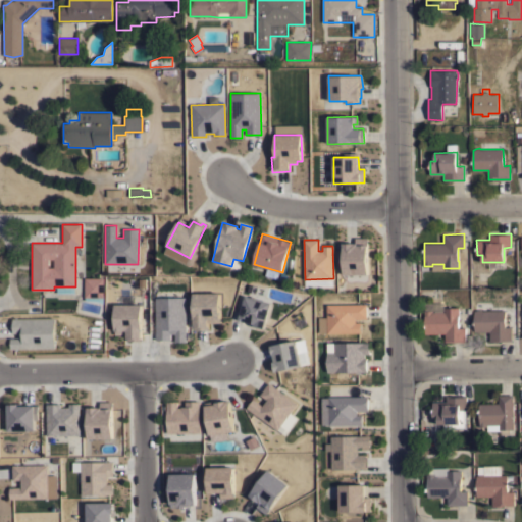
[(343,274),(344,258),(340,258),(340,243),(358,244),(358,245),(359,245),(359,244),(369,245),(369,275),(343,274)]
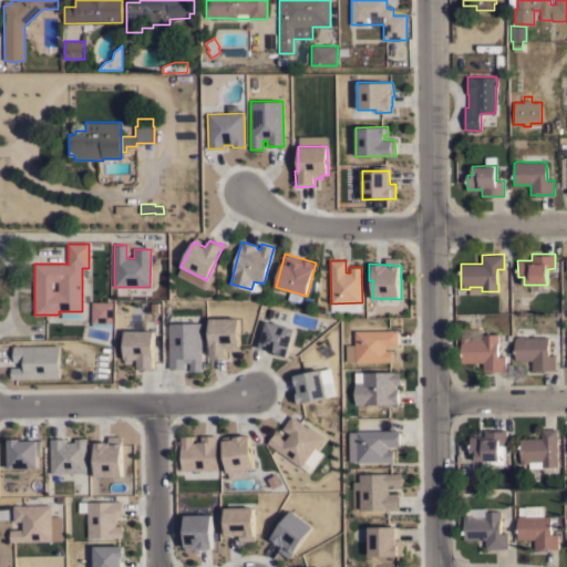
[(112,322),(92,322),(92,301),(112,301),(112,322)]
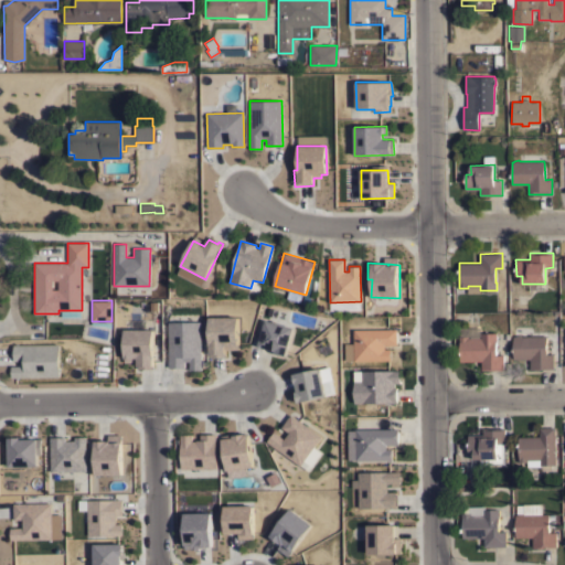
[(237,317),(238,350),(225,350),(225,356),(210,356),(209,318),(237,317)]
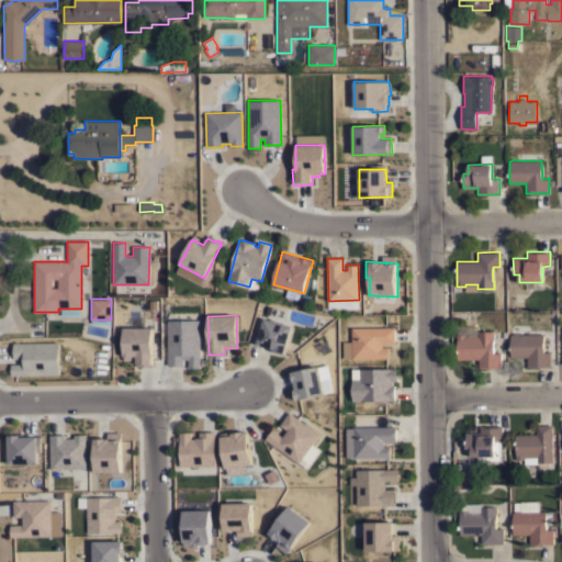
[(284,353),(277,351),(276,352),(269,350),(269,348),(257,345),(263,318),(292,326),(284,353)]
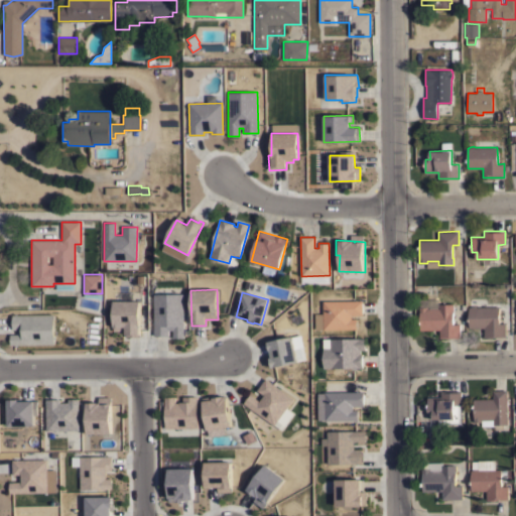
[(167,330),(171,330),(171,338),(181,338),(181,293),(152,294),(152,336),(167,336),(167,330)]
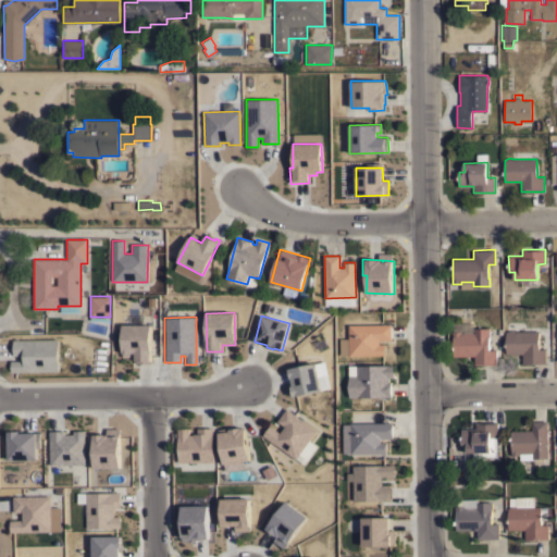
[(149,323),(121,324),(122,357),(134,356),(135,363),(150,363),(149,323)]
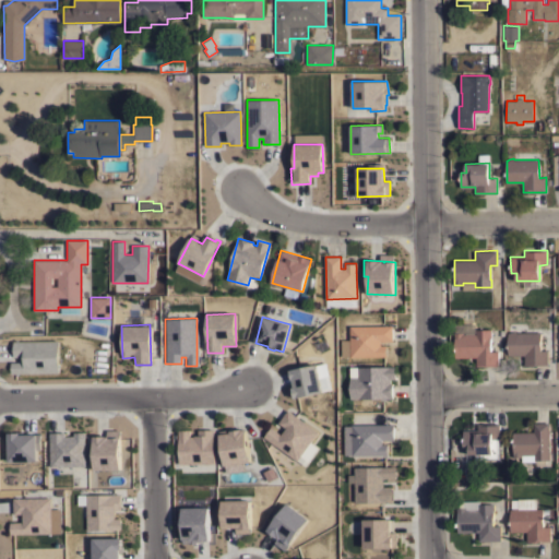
[(351,357),(351,325),(393,324),(393,341),(380,341),(381,345),(387,345),(387,356),(351,357)]
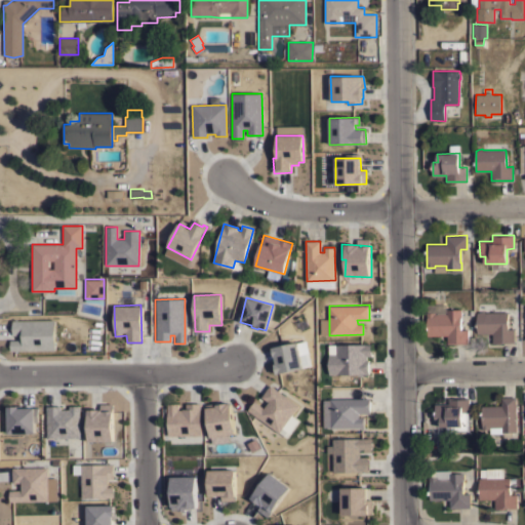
[(428,305),(446,305),(446,310),(461,309),(461,315),(460,315),(461,330),(468,329),(468,344),(447,344),(447,335),(428,335),(428,317),(427,317),(427,313),(428,313),(428,305)]
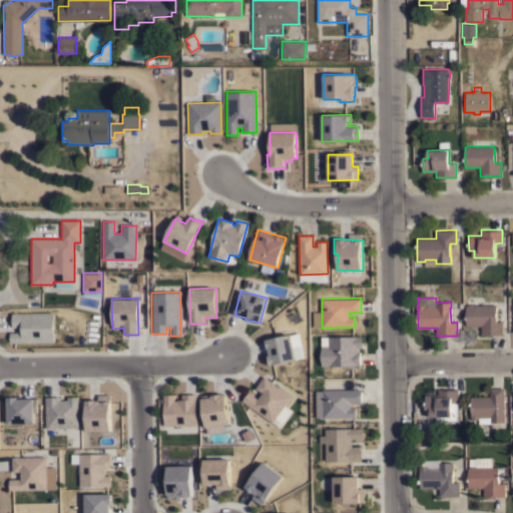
[(466,326),(466,305),(468,305),(469,304),(473,304),(474,305),(496,305),(496,322),(503,322),(503,335),(491,335),(491,336),(481,336),(481,326),(466,326)]
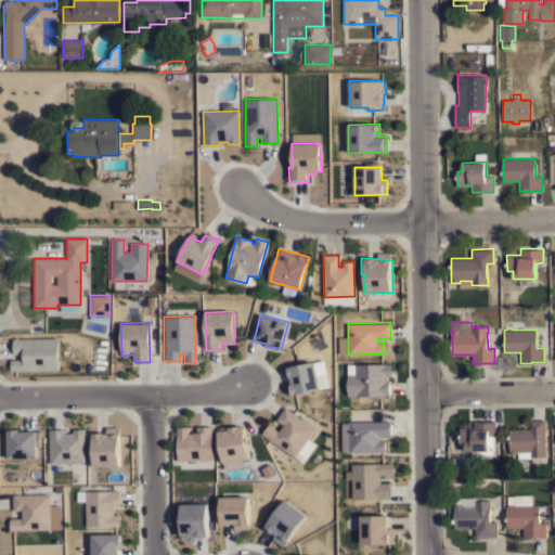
[(57,338),(57,371),(12,371),(11,359),(20,359),(20,355),(13,355),(13,339),(57,338)]
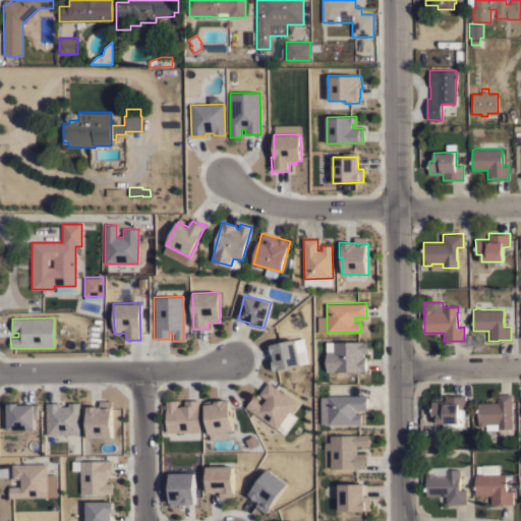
[(300,365),(275,371),(272,357),(273,357),(270,345),(295,339),(300,365)]
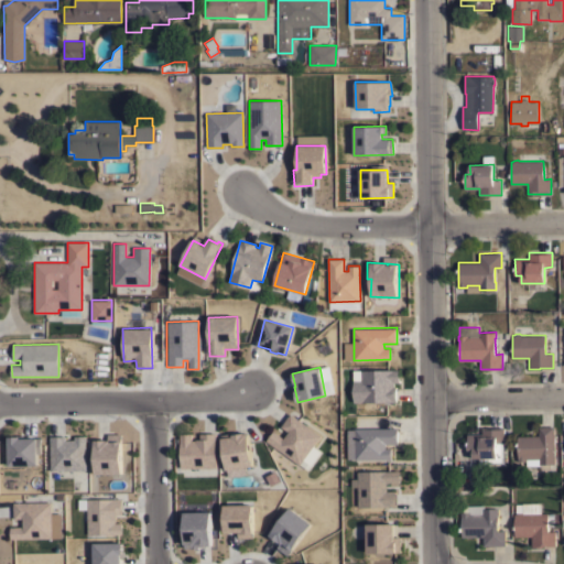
[(354,402),(354,380),(361,380),(361,370),(399,369),(399,382),(393,382),(393,386),(396,386),(397,401),(354,402)]
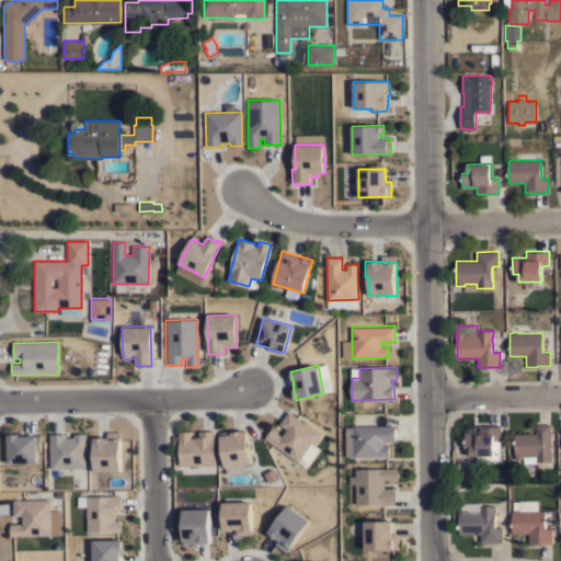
[(297,464),(264,439),(272,428),(282,436),(286,430),(279,424),(288,411),(319,434),(297,464)]
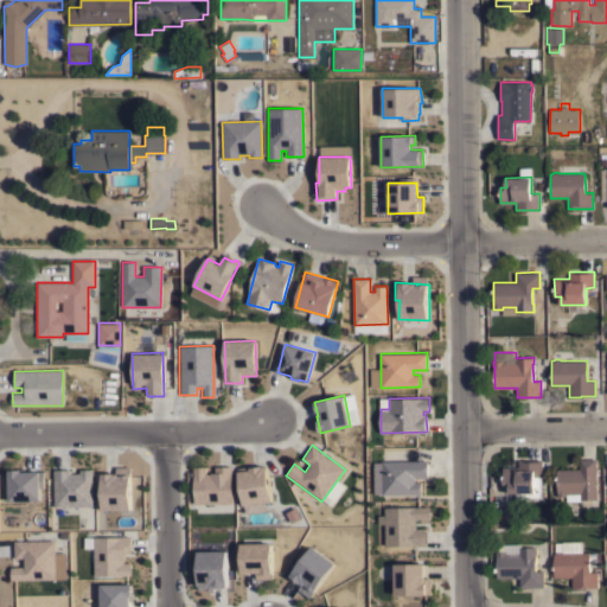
[(596,499),(580,499),(580,493),(579,493),(580,500),(567,500),(567,496),(557,496),(556,493),(557,493),(557,468),(580,468),(580,459),(596,459),(596,499)]
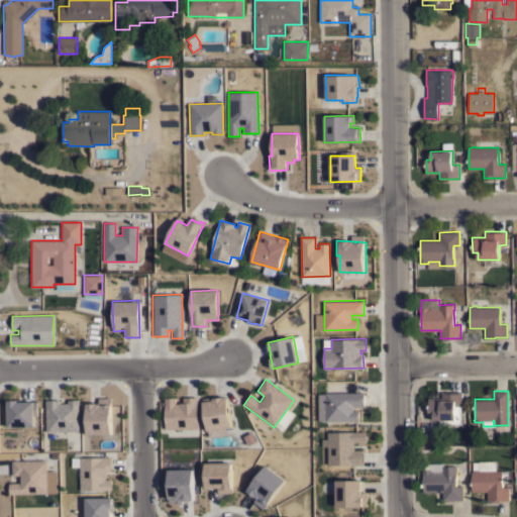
[(318,421),(318,394),(325,394),(325,393),(365,392),(365,406),(353,406),(353,410),(358,410),(358,420),(325,421),(318,421)]
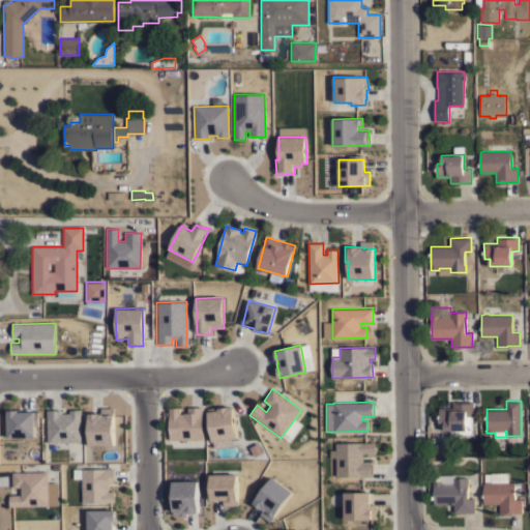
[(473,402),(474,415),(473,415),(473,435),(459,435),(459,440),(449,440),(449,438),(450,438),(450,431),(444,431),(444,422),(439,422),(439,408),(452,408),(452,402),(473,402)]
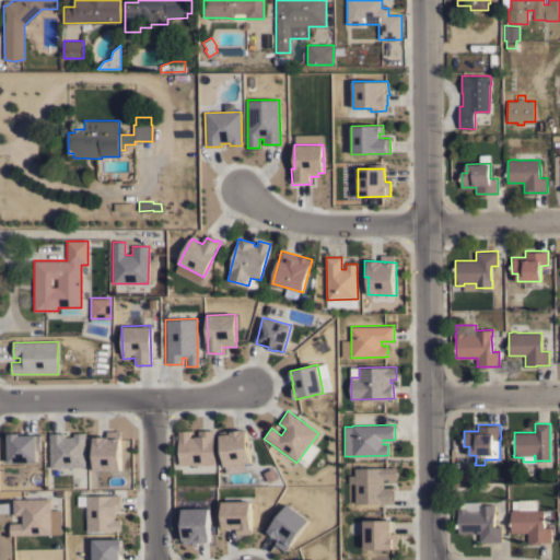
[(224,467),(219,432),(245,428),(251,463),(224,467)]
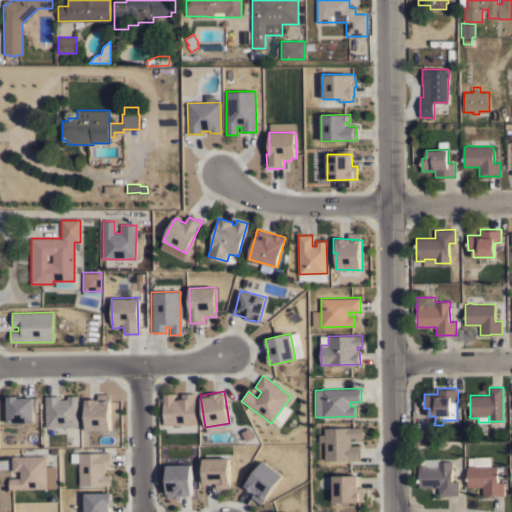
[(174,392),(161,392),(162,425),(195,424),(194,393),(181,394),(181,399),(174,399),(174,392)]
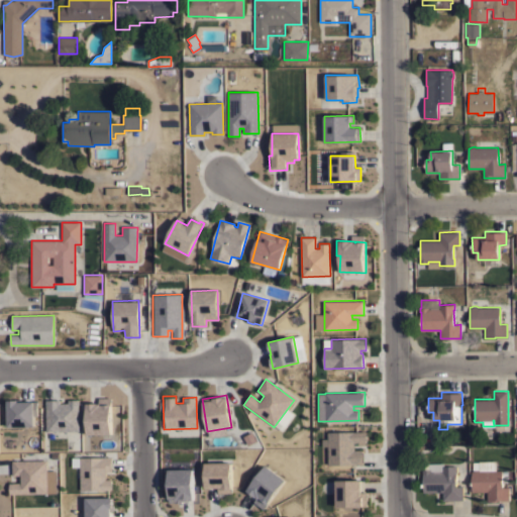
[(86,434),(85,402),(97,402),(97,397),(109,397),(110,434),(86,434)]
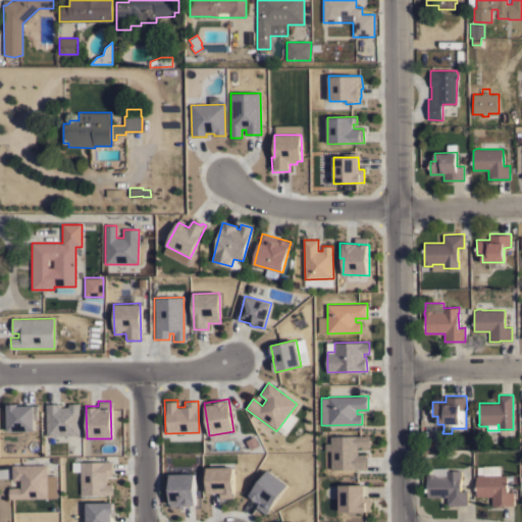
[(6,403),(17,403),(17,405),(37,405),(37,420),(34,420),(34,430),(6,431),(6,403)]
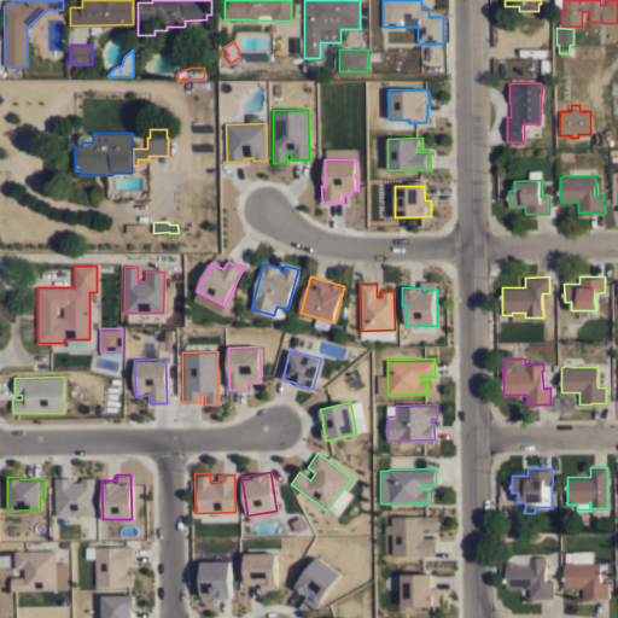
[(53,477),(71,477),(71,481),(80,481),(80,477),(92,477),(93,514),(54,516),(53,477)]
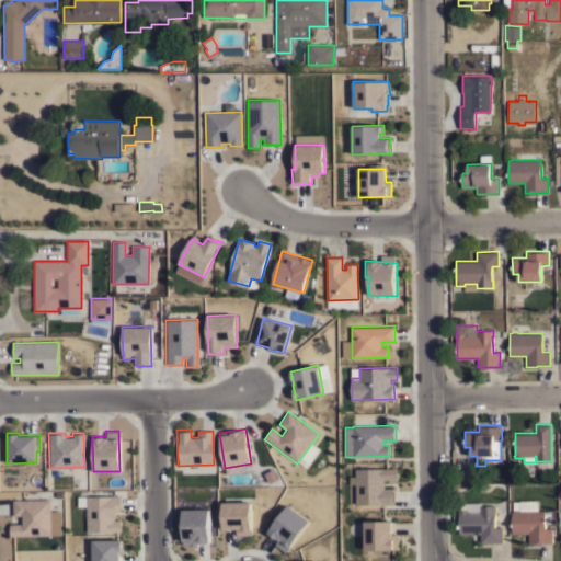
[(399,466),(355,469),(357,505),(392,503),(391,489),(385,490),(384,482),(400,481),(399,466)]
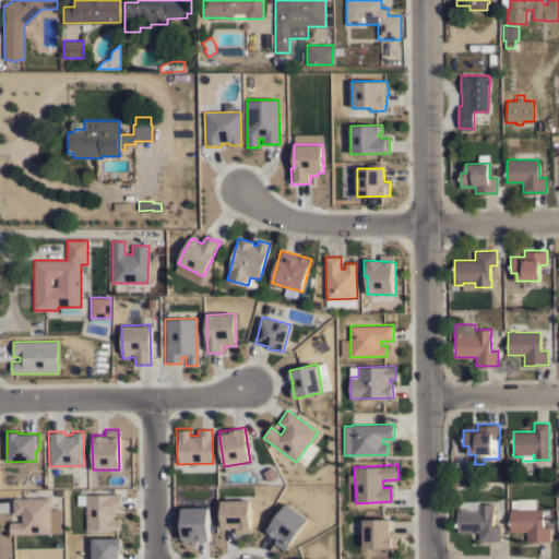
[(85,486),(85,467),(70,467),(70,486),(85,486)]
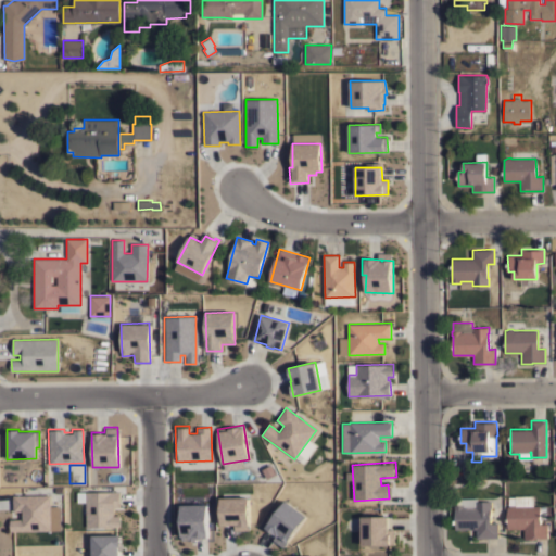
[(84,527),(118,527),(118,515),(112,515),(112,507),(118,507),(118,491),(75,492),(75,503),(84,503),(84,527)]
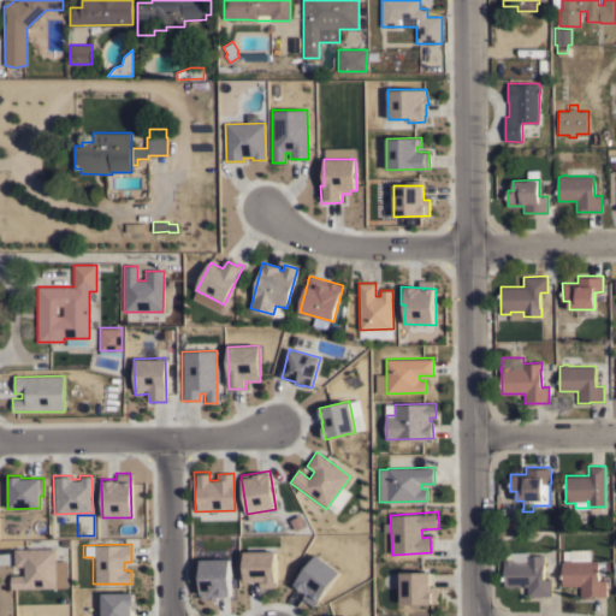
[(12,548),(53,548),(54,561),(65,560),(66,587),(10,587),(9,574),(23,574),(23,567),(13,566),(12,548)]
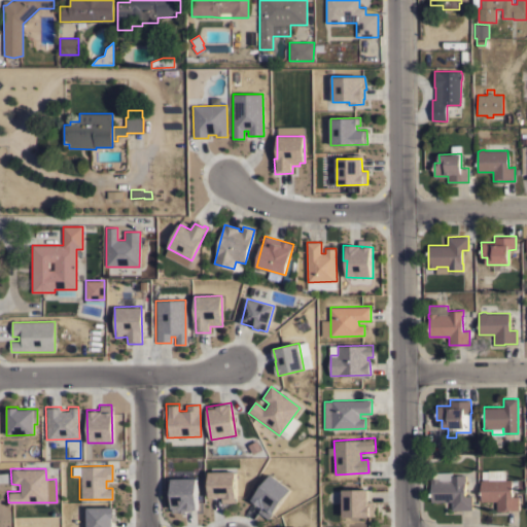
[(236,503),(235,469),(208,470),(209,496),(220,496),(221,503),(236,503)]
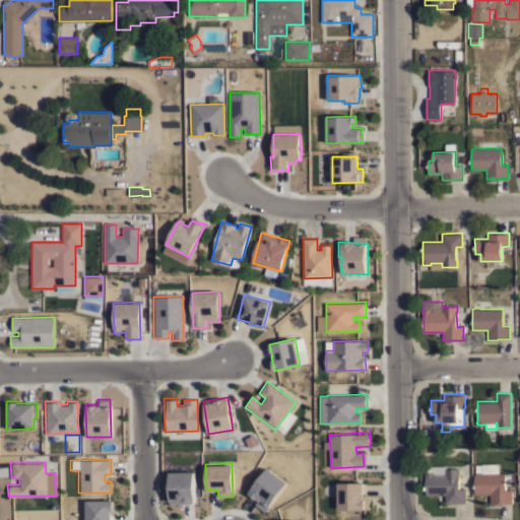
[(512,503),(501,503),(501,505),(491,505),(490,494),(474,495),(474,473),(476,473),(476,472),(481,472),(481,463),(499,463),(499,473),(505,473),(506,490),(512,490),(512,503)]
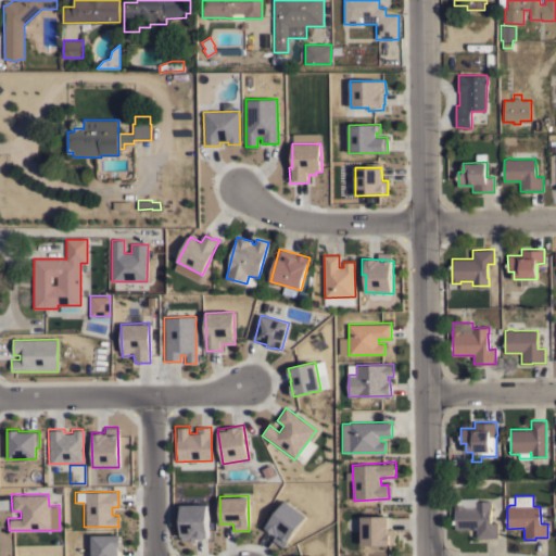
[(477,538),(477,529),(455,529),(455,505),(457,505),(457,498),(477,498),(477,502),(491,501),(492,507),(491,507),(491,523),(498,522),(498,538),(477,538)]
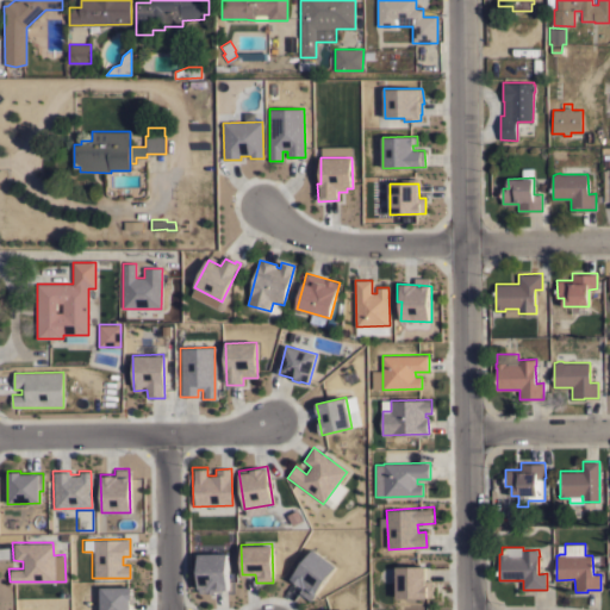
[(292,578),(313,549),(337,566),(310,603),(297,593),(303,585),(292,578)]
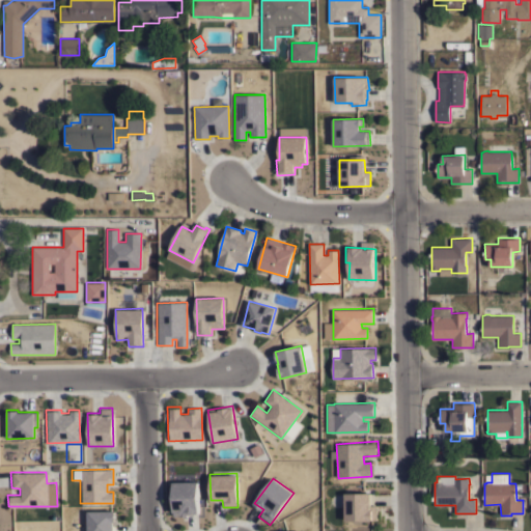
[(186,518),(186,513),(197,513),(196,482),(172,482),(172,518),(186,518)]
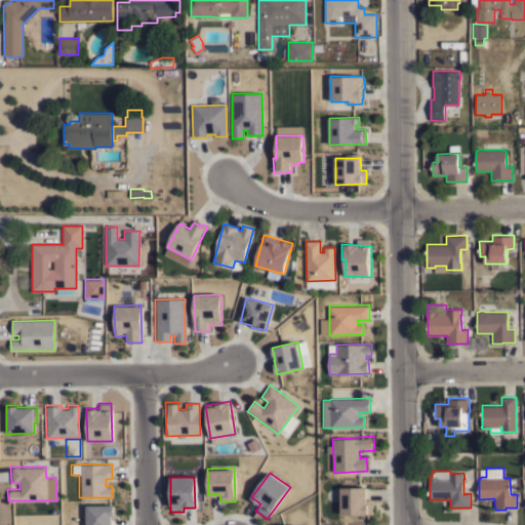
[(340,488),(366,487),(367,499),(372,499),(372,514),(341,515),(340,488)]
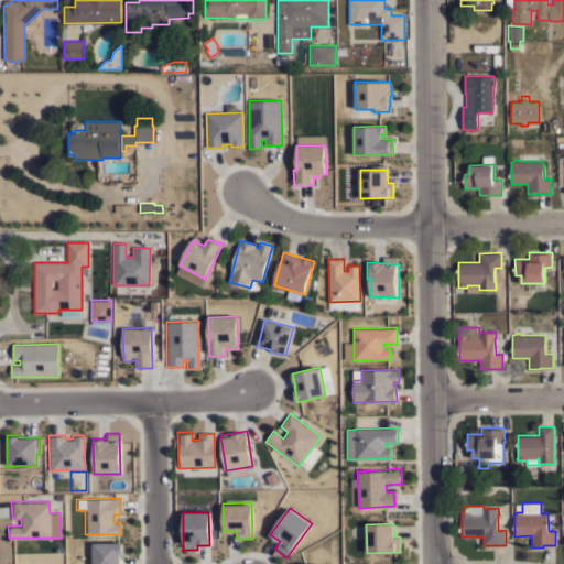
[(122,542),(93,543),(93,563),(119,563),(119,560),(123,557),(122,542)]
